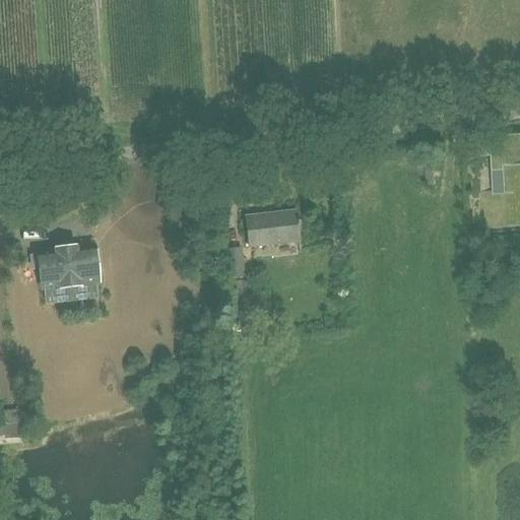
[(519,135),(481,138),(469,138),(470,157),(491,156),(492,171),(504,171),(505,191),(480,192),(481,228),(486,228),(519,225),(519,135)]
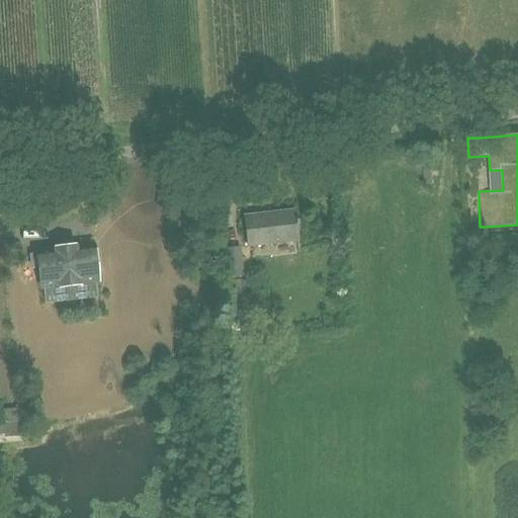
[(297,241),(294,209),(244,214),(247,246),(297,241)]
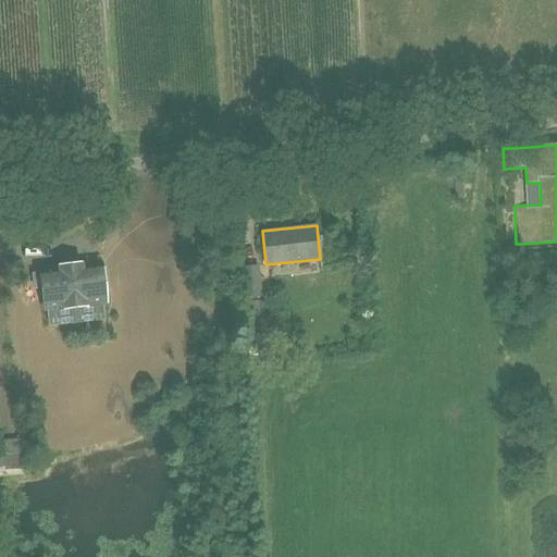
[(101,265),(41,272),(46,308),(104,301),(101,265)]
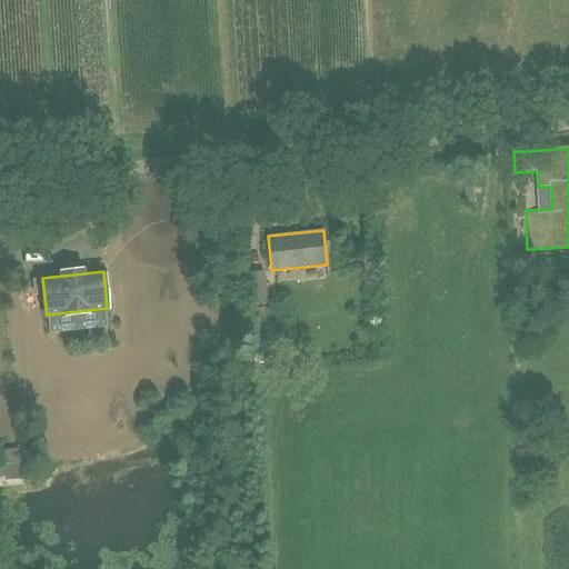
[(246,273),(249,303),(269,302),(266,271),(246,273)]
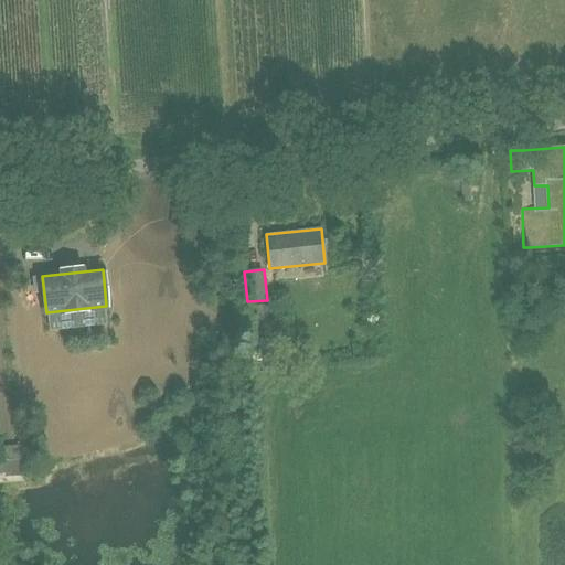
[(22,445),(0,445),(0,481),(23,481),(22,445)]
